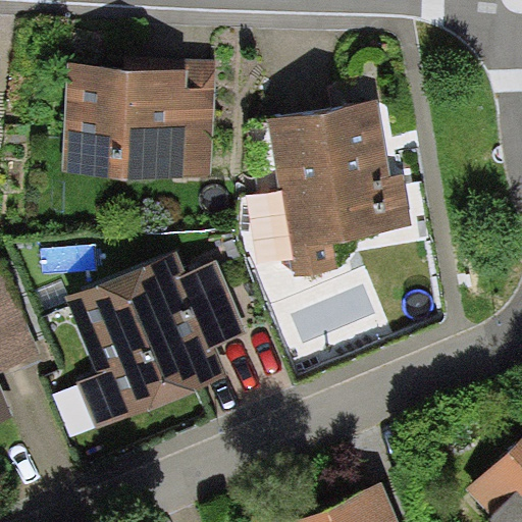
[(68,68),(64,174),(212,179),(216,61),(129,58),(128,70),(68,68)]
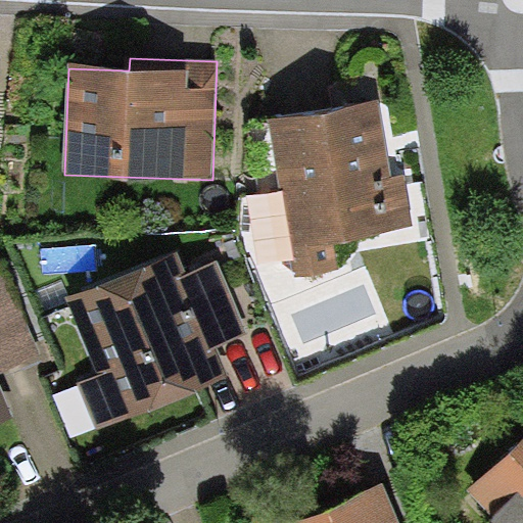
[(378,104),(268,125),(280,191),(283,191),(299,280),(340,273),(335,244),(414,230),(403,176),(391,178),(378,104)]
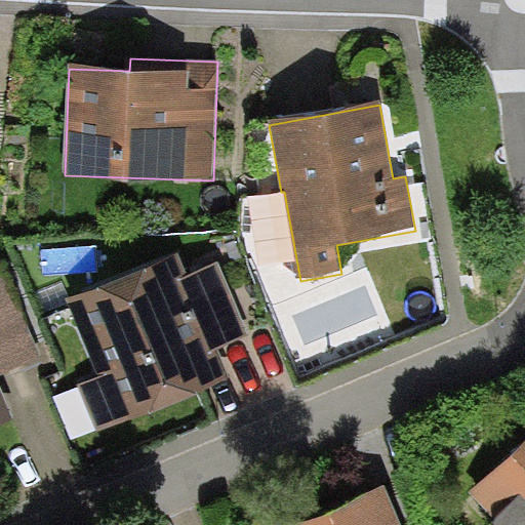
[(176,254),(68,301),(99,376),(78,386),(98,433),(129,419),(130,422),(230,379),(216,351),(249,336),(217,264),(187,277),(176,254)]
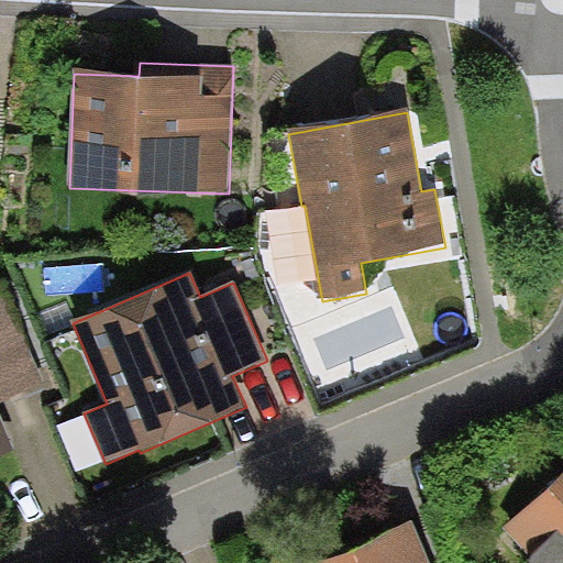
[(4,285),(0,286),(0,405),(47,385),(4,285)]
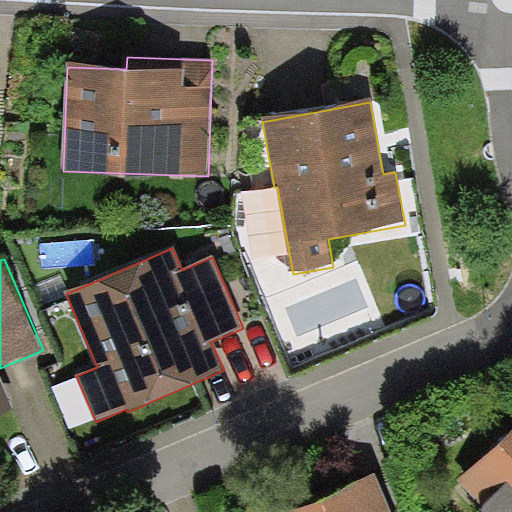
[(0,418),(14,412),(0,379),(0,418)]
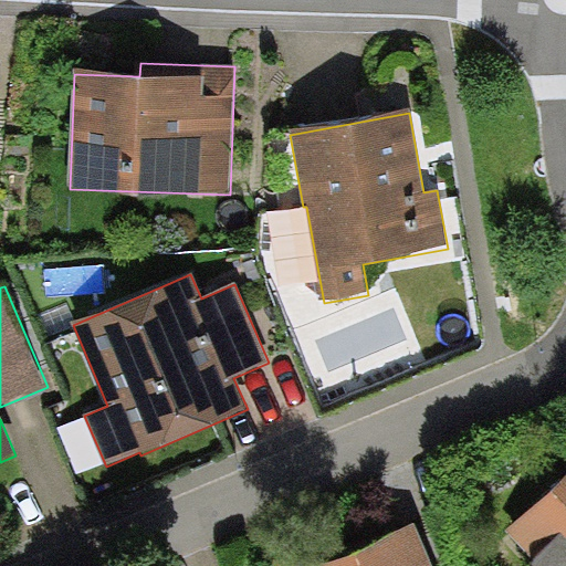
[(565,565),(565,475),(506,533),(537,565),(565,565)]
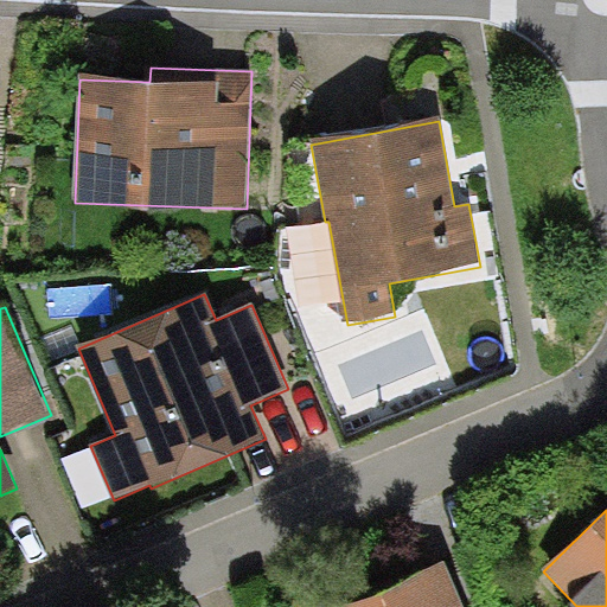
[(461,606),(446,564),(337,606),(461,606)]
